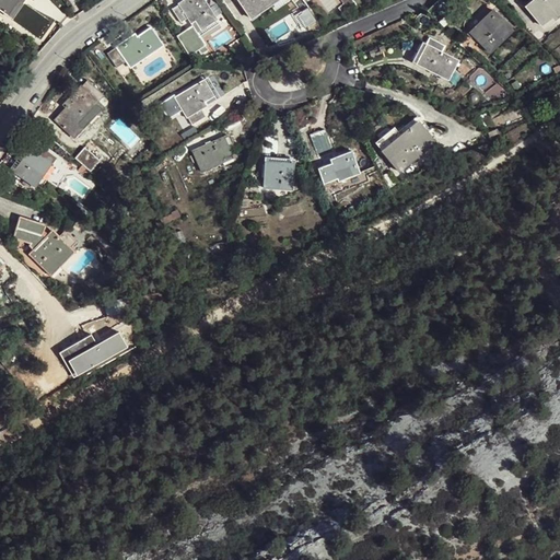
[(0,0),(0,6),(7,12),(19,0),(20,0),(23,3),(25,0),(0,0)]
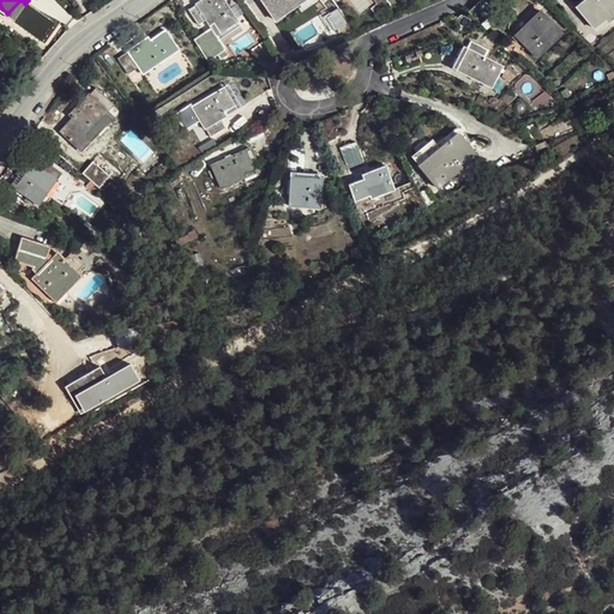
[(203,0),(196,5),(205,20),(209,28),(212,25),(218,36),(235,26),(220,0),(203,0)]
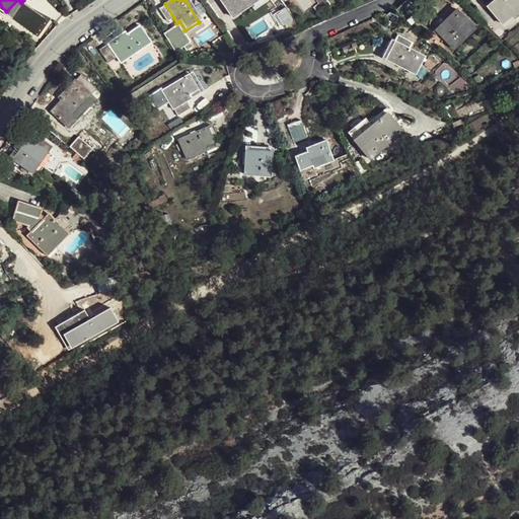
[(265,0),(264,0),(225,0),(235,17),(265,0)]
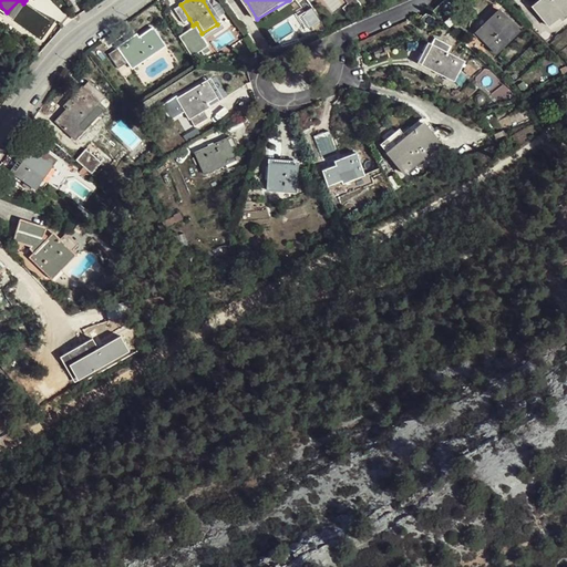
[(346,0),(348,2),(342,6),(349,16),(356,10),(362,6),(359,0),(346,0)]
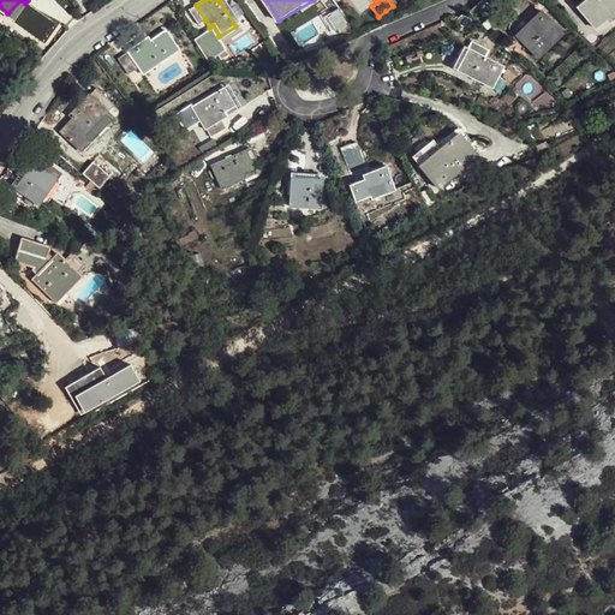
[(614,0),(599,0),(595,0),(585,10),(601,27),(611,17),(614,21),(614,0)]
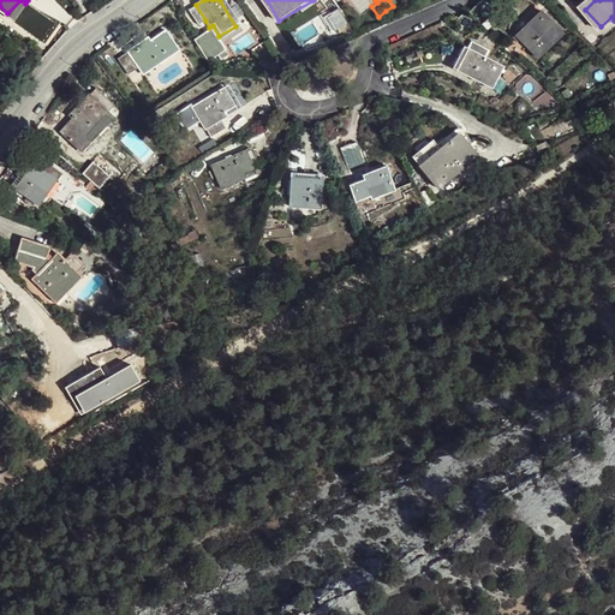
[(198,25),(206,21),(196,5),(189,10),(198,25)]
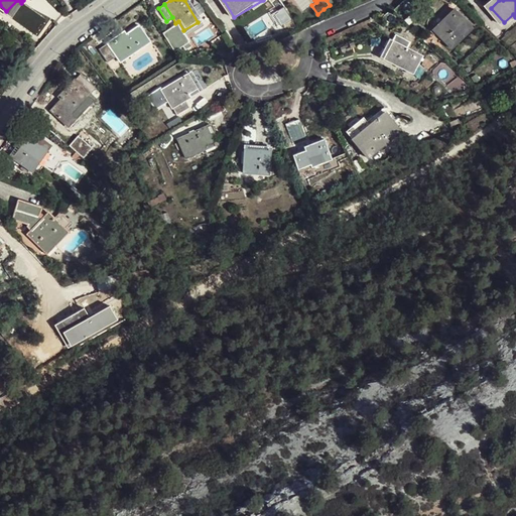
[(400,19),(394,14),(392,16),(390,12),(384,16),(382,13),(378,15),(384,22),(391,29),(400,19)]
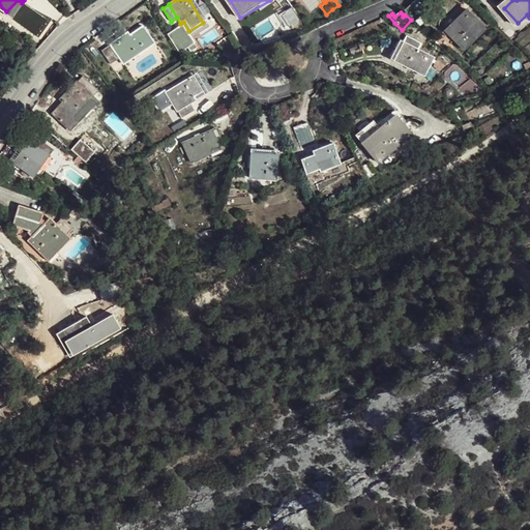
[(490,33),(472,12),(462,20),(463,22),(447,35),(450,40),(454,37),(466,52),(490,33)]
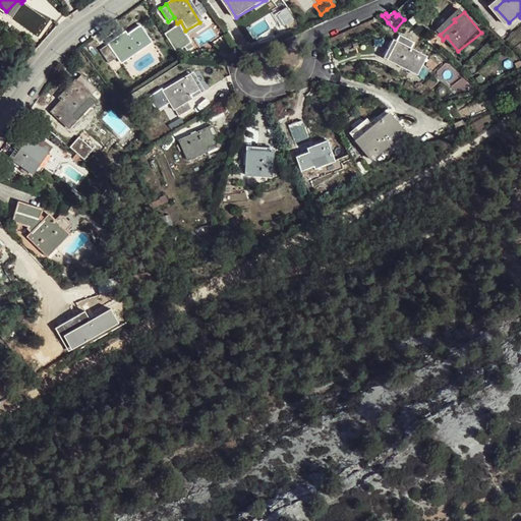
[(133,53),(135,56),(152,46),(140,29),(124,39),(122,37),(111,44),(100,51),(109,65),(118,59),(119,62),(133,53)]
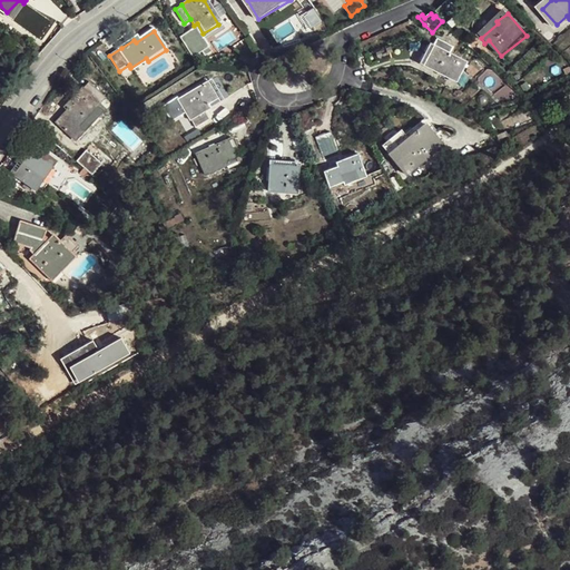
[(467,62),(434,46),(424,66),(457,81),(467,62)]
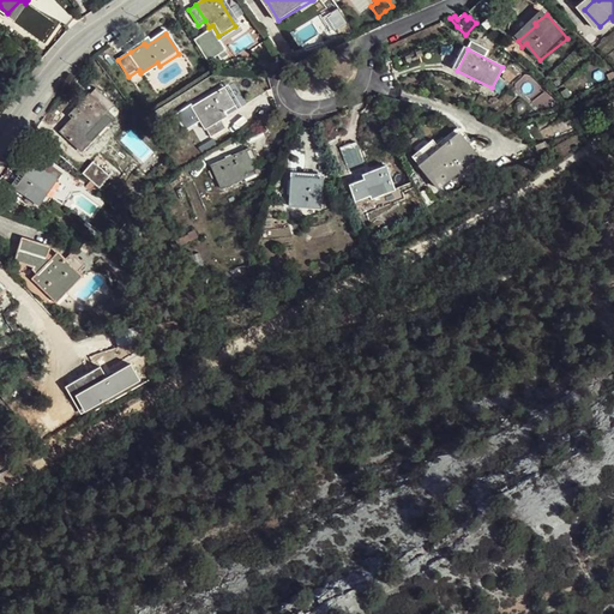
[(288,65),(282,56),(276,60),(282,70),(288,65)]
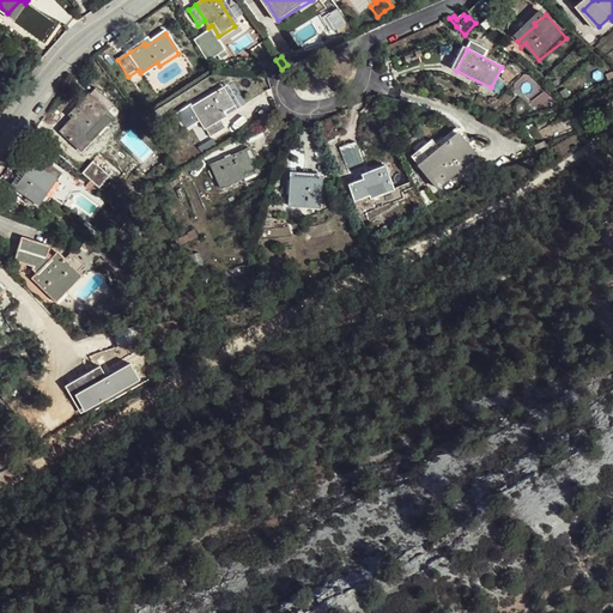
[(143,77),(159,66),(157,62),(140,73),(143,77)]
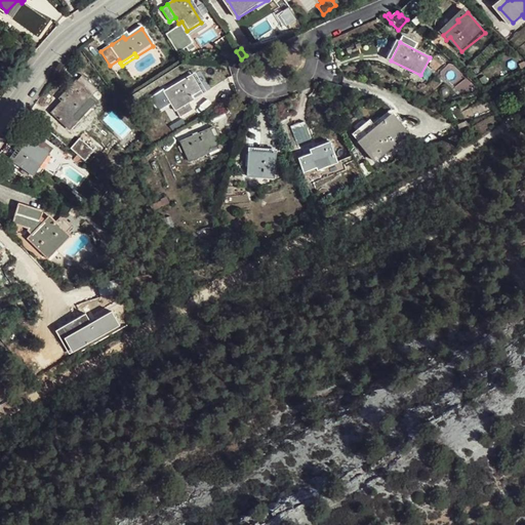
[(199,82),(194,74),(166,89),(159,93),(164,104),(171,98),(177,109),(178,109),(183,117),(196,110),(191,102),(197,98),(195,94),(203,90),(199,82)]
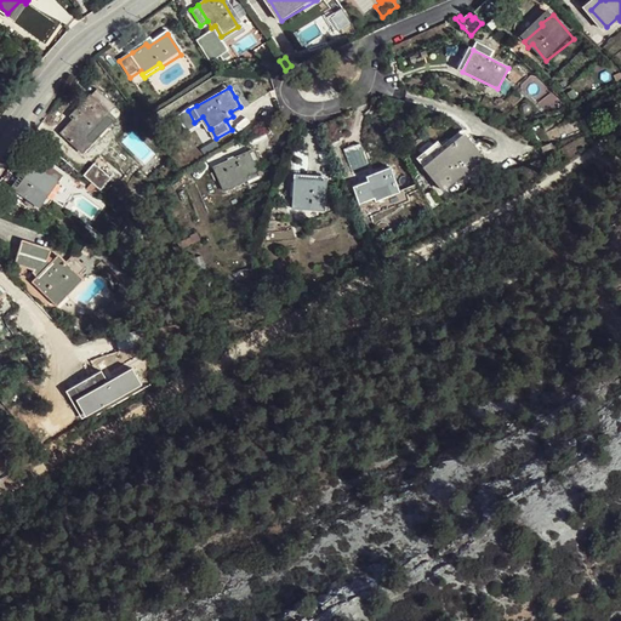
[(87,137),(109,114),(117,107),(97,89),(84,102),(70,117),(74,120),(62,132),(83,153),(92,143),(87,137)]
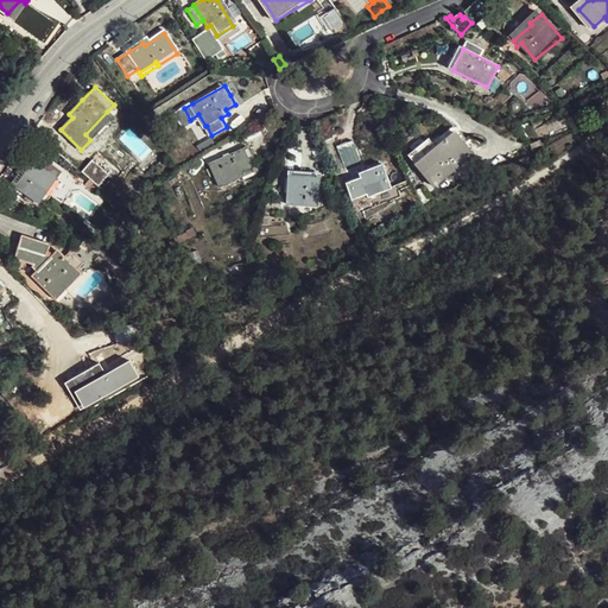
[(112,115),(107,112),(86,134),(90,140),(112,115)]
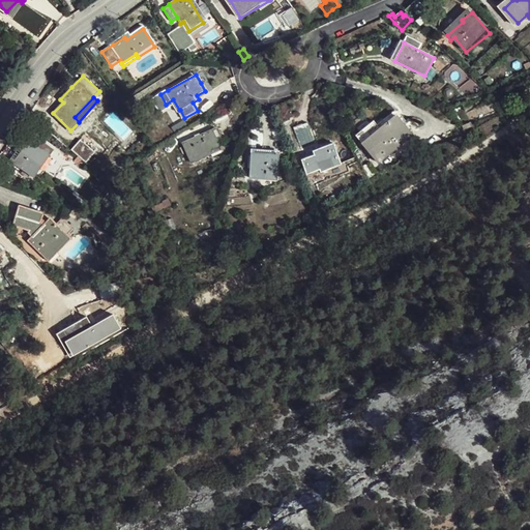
[(391,149),(394,152),(414,136),(398,116),(382,129),(375,122),(366,129),(357,137),(364,145),(378,162),(391,149)]
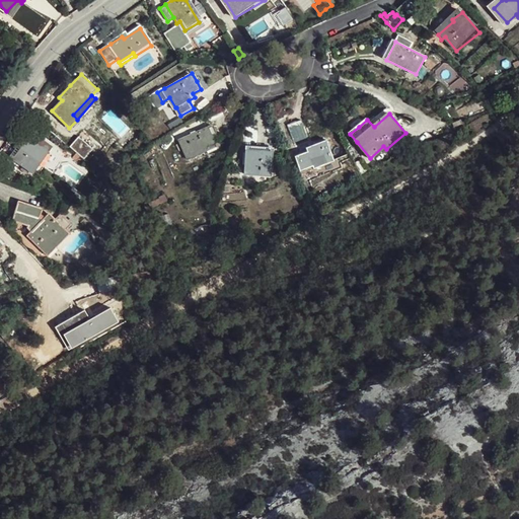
[(309,142),(302,120),(295,122),(289,124),(296,146),(309,142)]
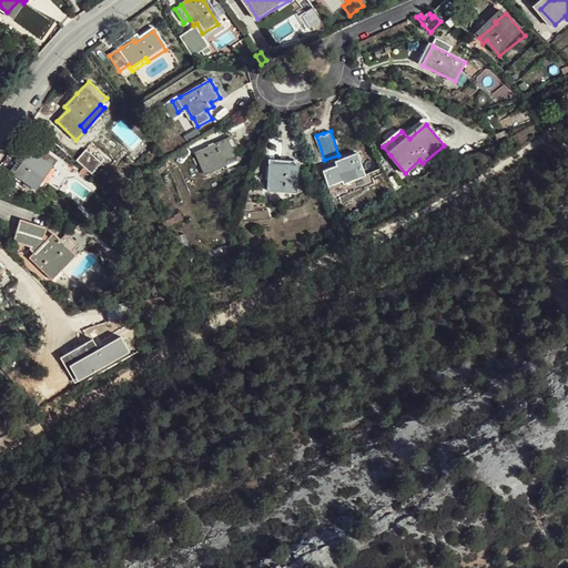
[(231,146),(225,139),(195,156),(206,174),(225,164),(223,161),(226,159),(227,160),(235,155),(231,146)]
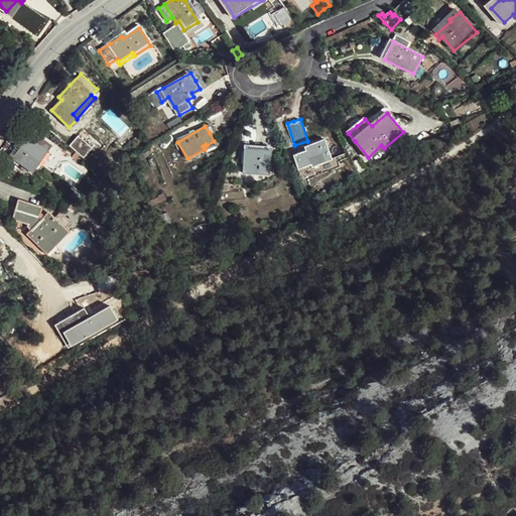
[(79,136),(69,147),(83,159),(92,149),(79,136)]
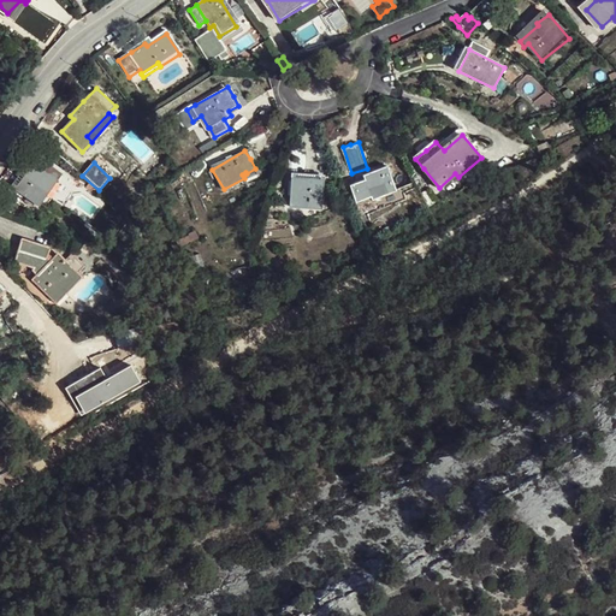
[(58,181),(36,164),(27,177),(17,189),(40,206),(58,181)]
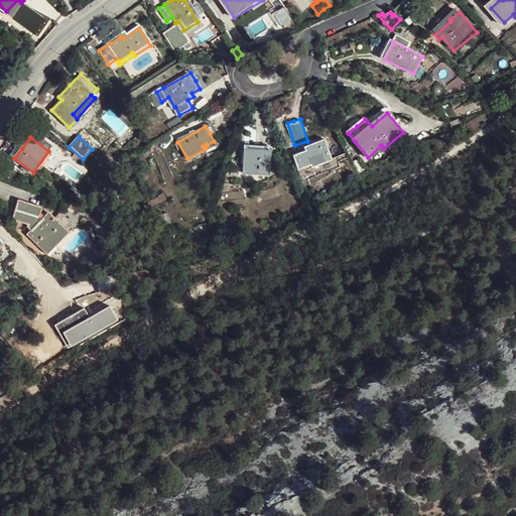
[(333,162),(327,141),(306,148),(307,152),(297,155),(302,169),(312,165),(313,168),(333,162)]
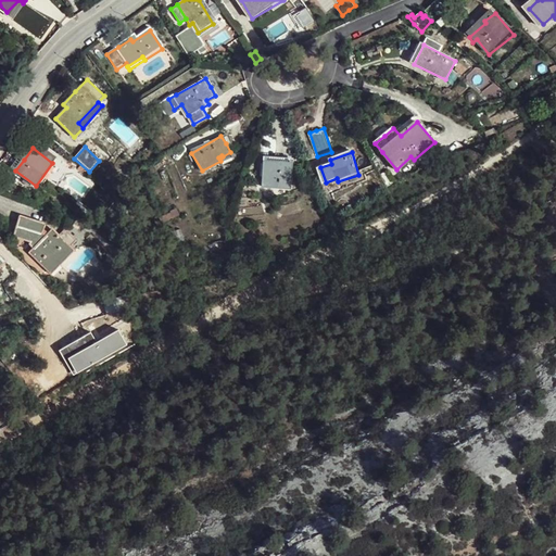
[(400,173),(414,160),(411,156),(396,169),(400,173)]
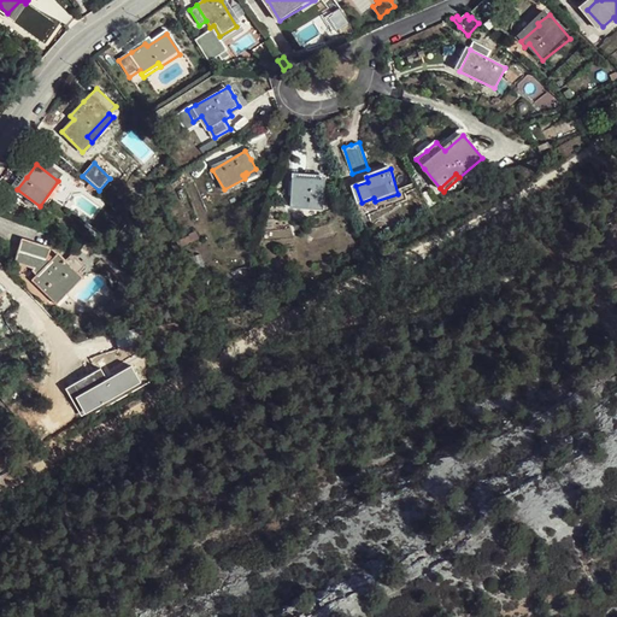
[(182,183),(176,176),(156,197),(158,204),(182,183)]
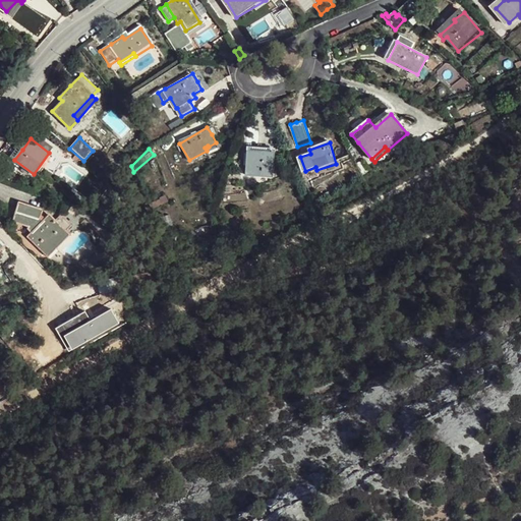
[(272,177),(274,153),(261,152),(247,151),(246,175),(272,177)]
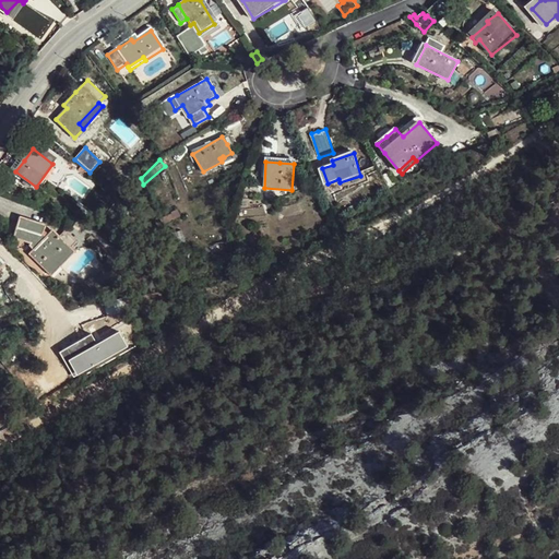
[(78,244),(66,232),(60,236),(55,230),(44,241),(33,253),(50,271),(78,244)]
